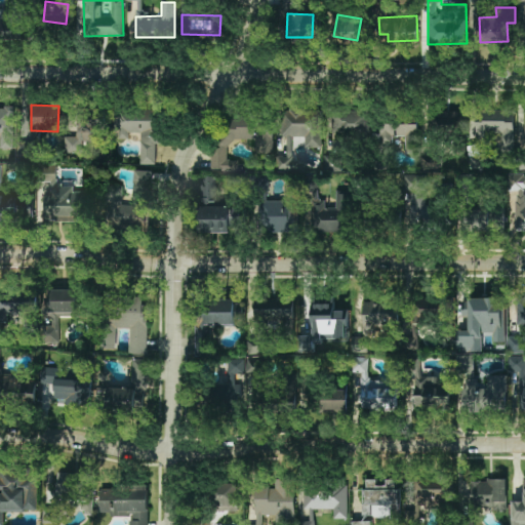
[(0,149),(13,149),(13,108),(0,107),(0,149)]
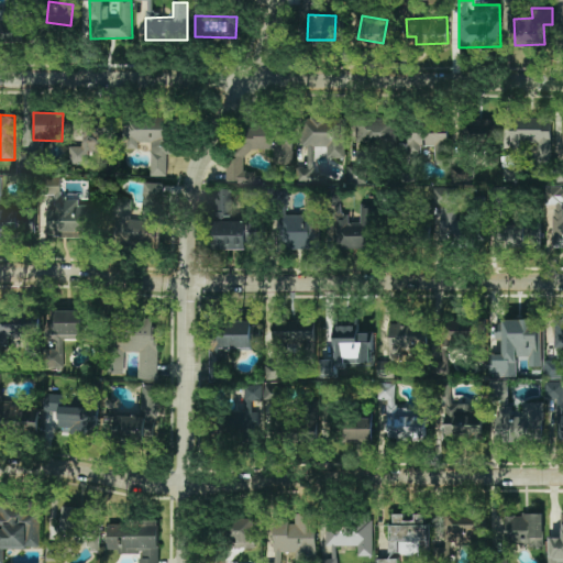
[(150,175),(166,176),(167,154),(173,154),(174,118),(123,117),(122,148),(139,150),(139,142),(151,143),(150,175)]
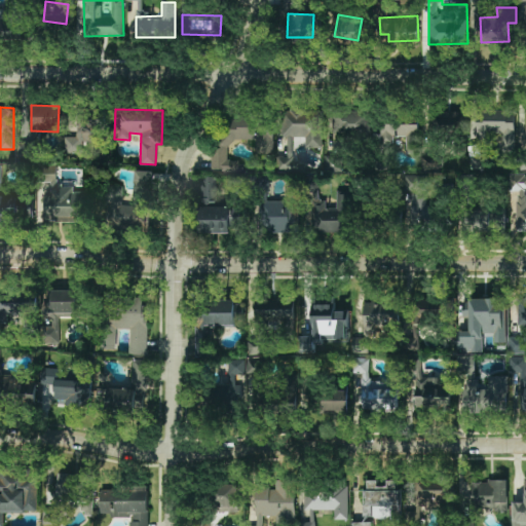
[(322,148),(322,110),(282,110),(282,137),(305,137),(304,148),(322,148)]
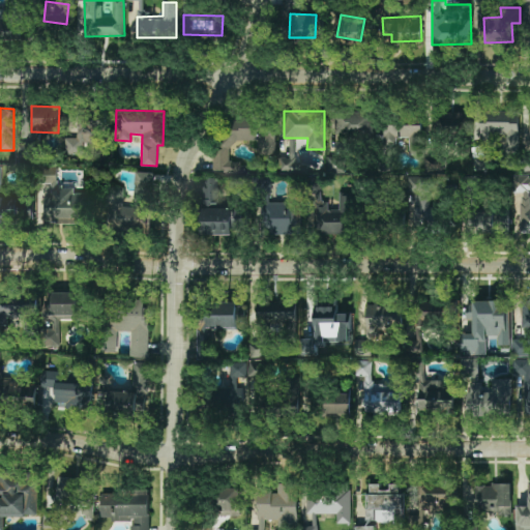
[(371,111),(336,113),(337,139),(372,137),(371,111)]
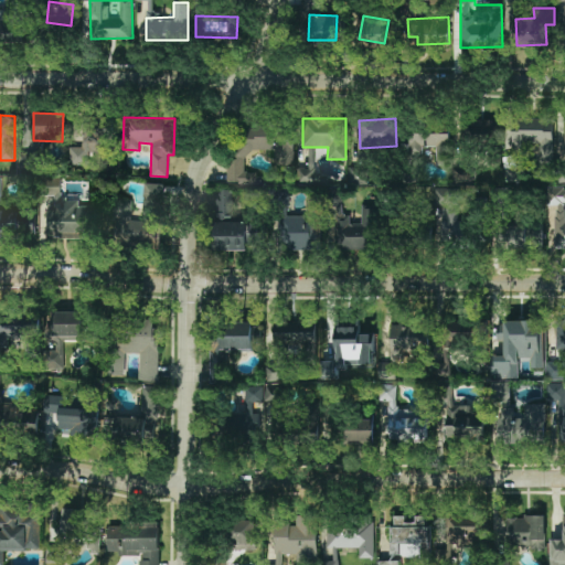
[(500,120),(461,120),(462,146),(500,145),(500,120)]
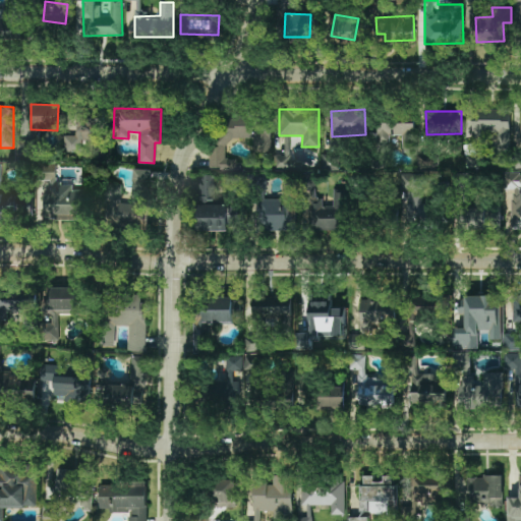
[(271,153),(271,117),(224,117),(224,137),(252,138),(252,152),(271,153)]
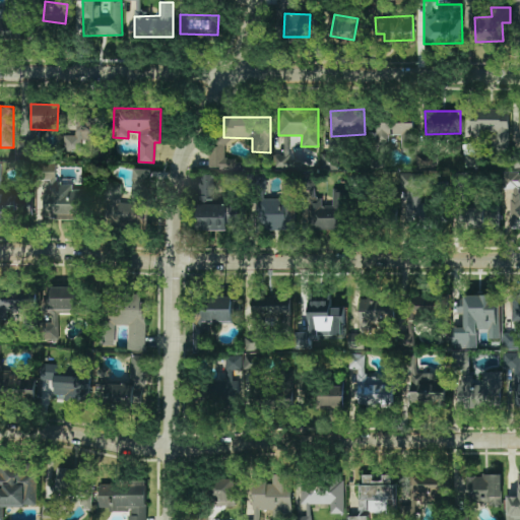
[(63,151),(80,151),(80,140),(100,140),(100,118),(75,118),(75,135),(63,136),(63,151)]
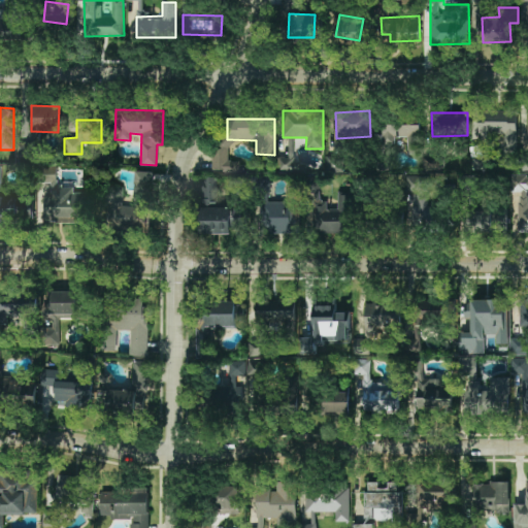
[(407,154),(421,154),(421,123),(384,124),(384,143),(395,143),(394,137),(406,137),(407,154)]
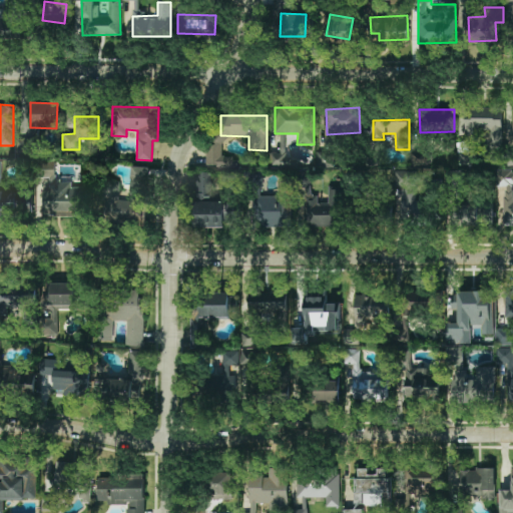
[(277,152),(273,153),(274,164),(289,163),(288,133),(277,134),(277,152)]
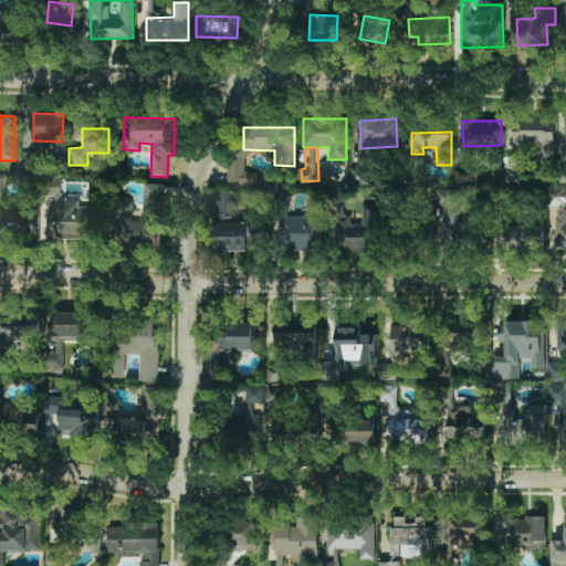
[(61,179),(42,177),(41,190),(60,192),(61,179)]
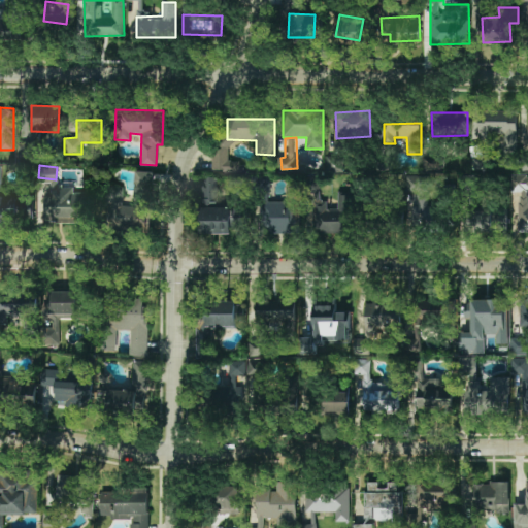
[(135,194),(153,194),(153,171),(135,171),(135,194)]
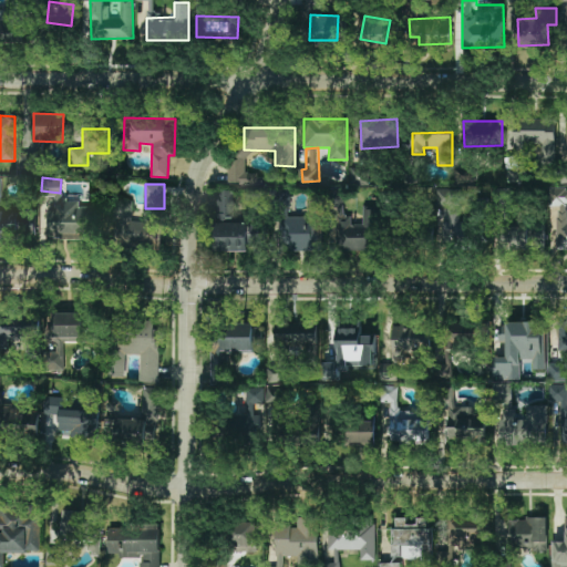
[(566,247),(566,188),(553,188),(553,247),(566,247)]
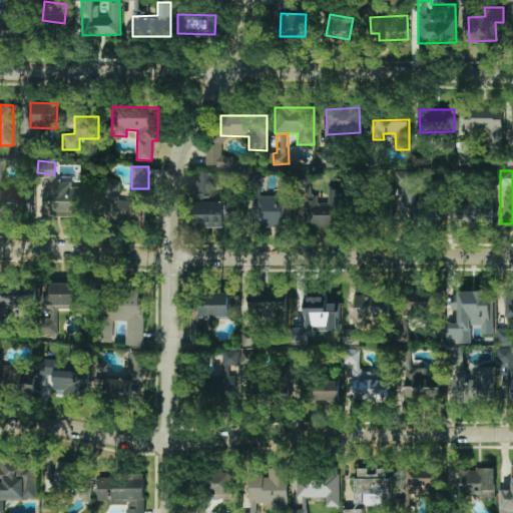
[(118,199),(119,184),(107,184),(106,220),(145,220),(145,199),(118,199)]
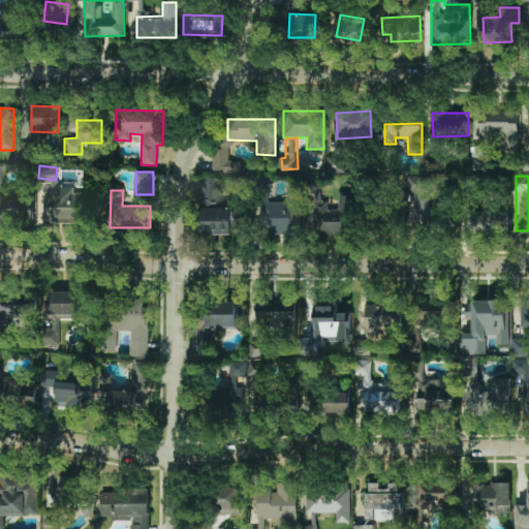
[(91,223),(91,193),(44,192),(43,222),(91,223)]
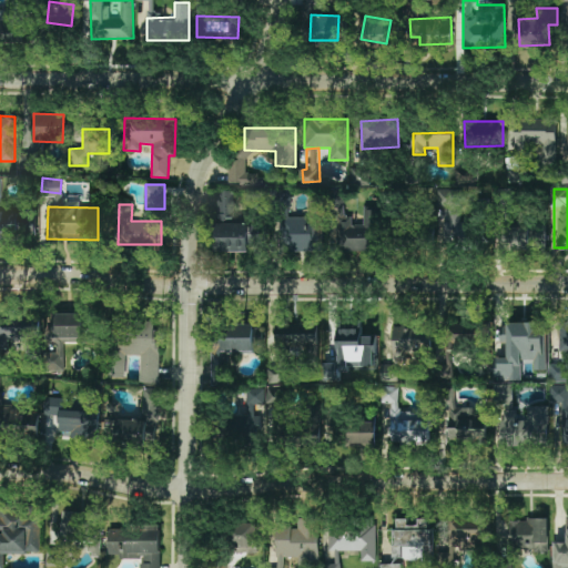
[(336,250),(375,251),(376,206),(363,206),(363,225),(351,224),(352,216),(337,215),(336,250)]
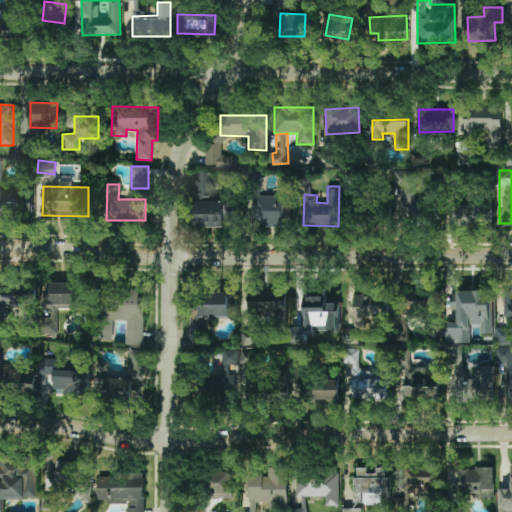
[(0,189),(0,214),(32,213),(32,188),(0,189)]
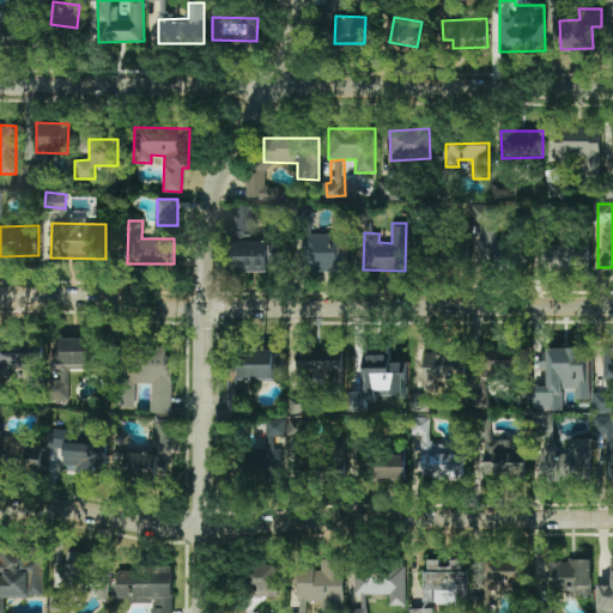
[(474,240),(475,260),(503,260),(503,238),(496,240),(496,228),(484,228),(484,238),(474,240)]
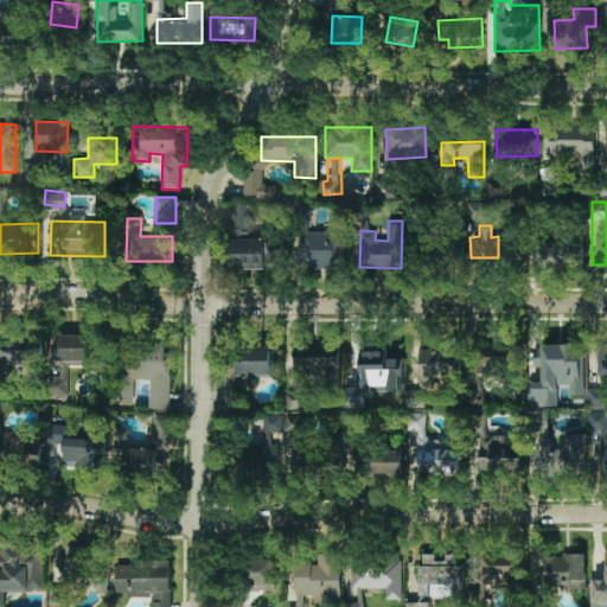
[(299,267),(344,268),(345,232),(300,231),(299,267)]
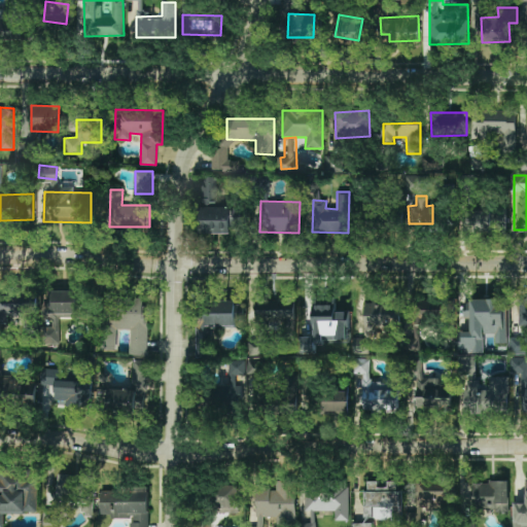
[(491,232),(492,211),(467,210),(467,231),(491,232)]
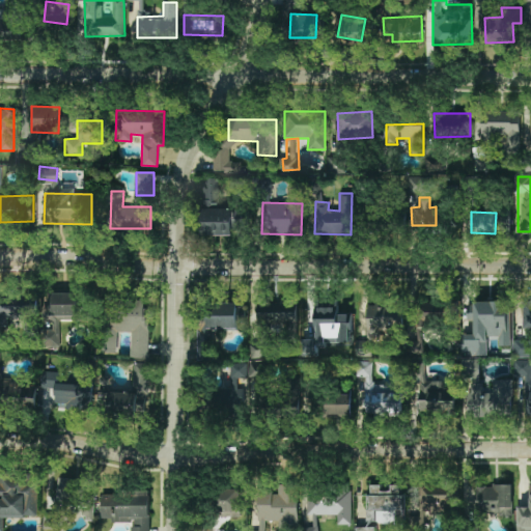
[(86,320),(87,294),(49,294),(48,344),(59,344),(59,319),(86,320)]
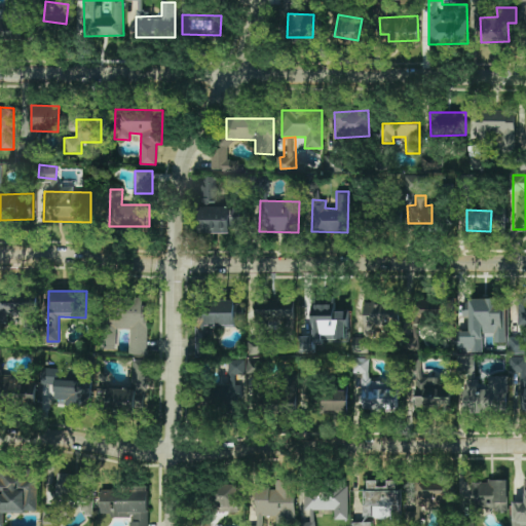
[(483,351),(483,333),(494,333),(494,342),(503,342),(503,298),(470,298),(470,331),(458,331),(458,351),(483,351)]
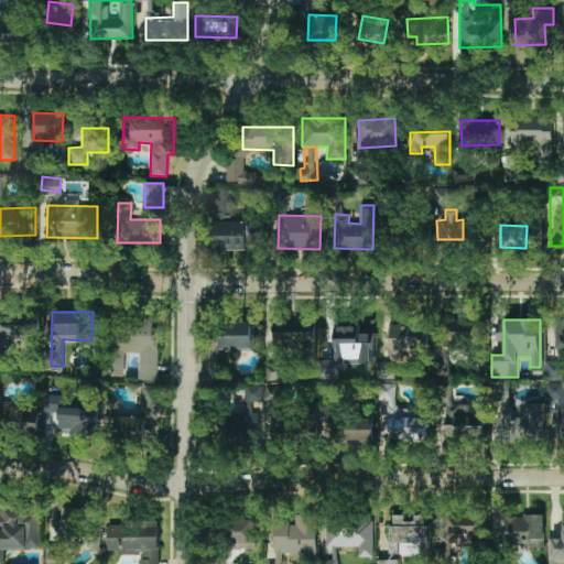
[(273,322),(273,348),(315,347),(314,321),(273,322)]
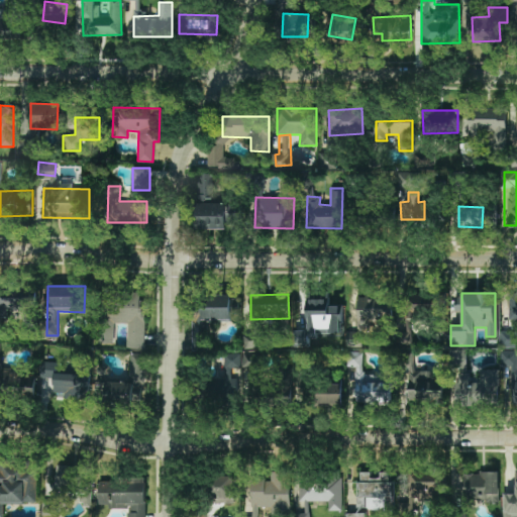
[(516,294),(510,294),(509,331),(500,330),(500,346),(516,346),(516,294)]
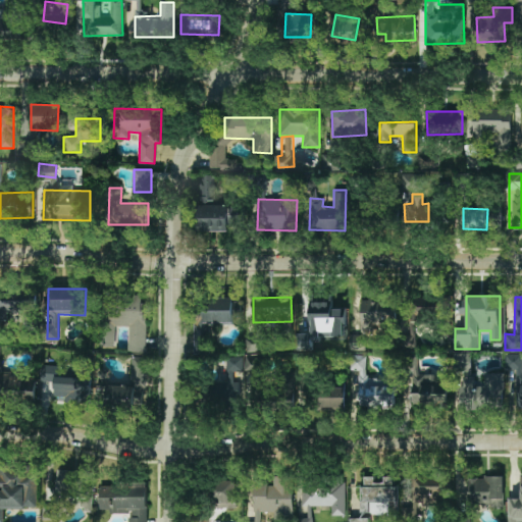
[(127,350),(145,351),(147,300),(113,298),(111,326),(128,326),(127,350)]
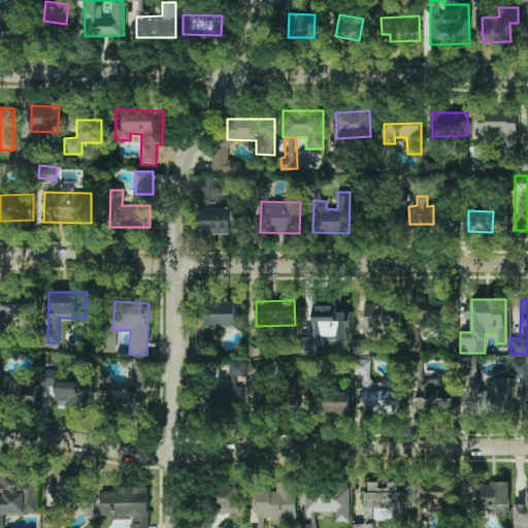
[(236,327),(236,302),(198,301),(198,358),(210,358),(210,327),(236,327)]
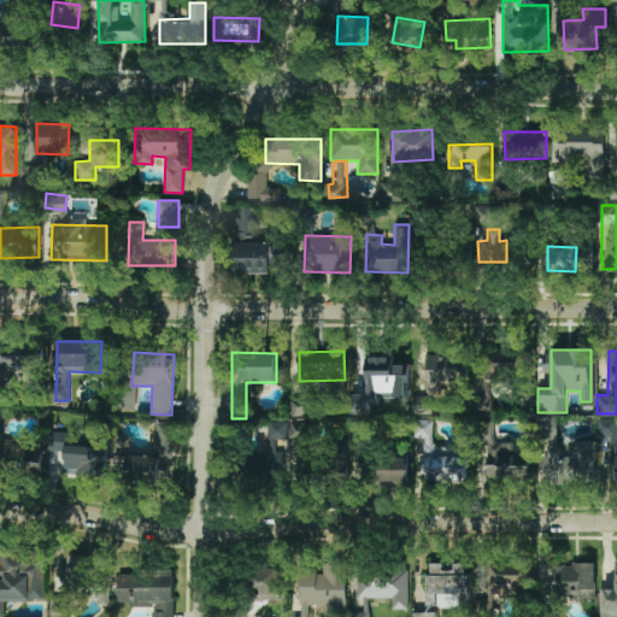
[(468,386),(468,354),(427,354),(425,386),(468,386)]
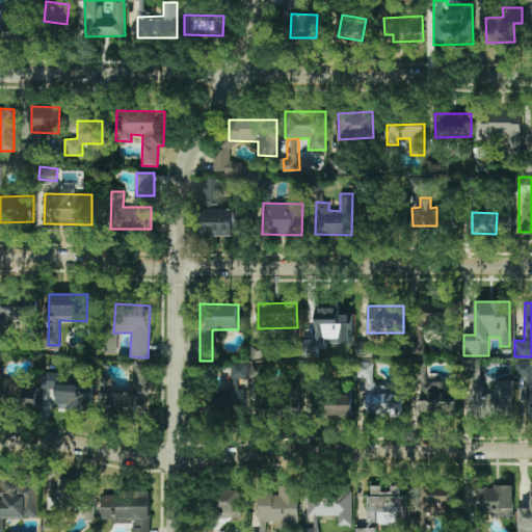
[(531,361),(514,361),(515,378),(531,378),(531,361)]
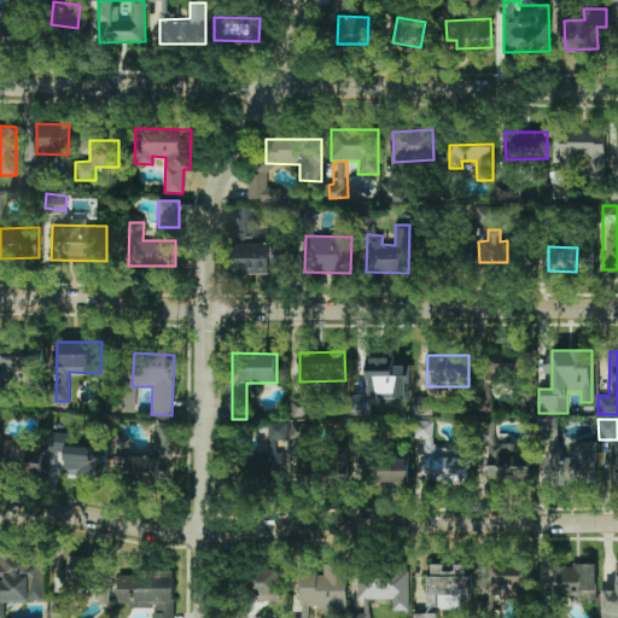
[(433,420),(417,420),(415,439),(424,439),(423,483),(466,483),(467,448),(433,447),(433,420)]
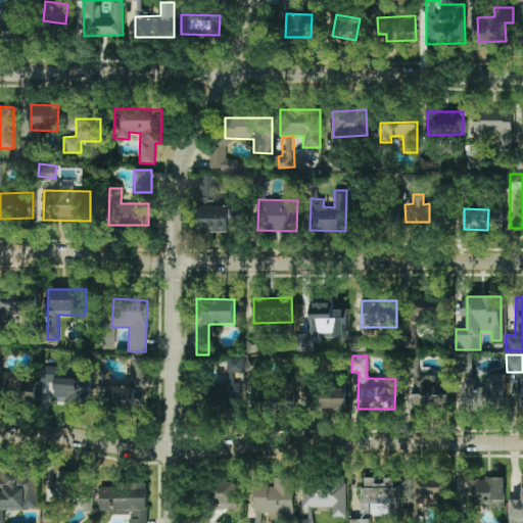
[(260,359),(228,357),(227,372),(245,373),(244,394),(258,394),(260,359)]
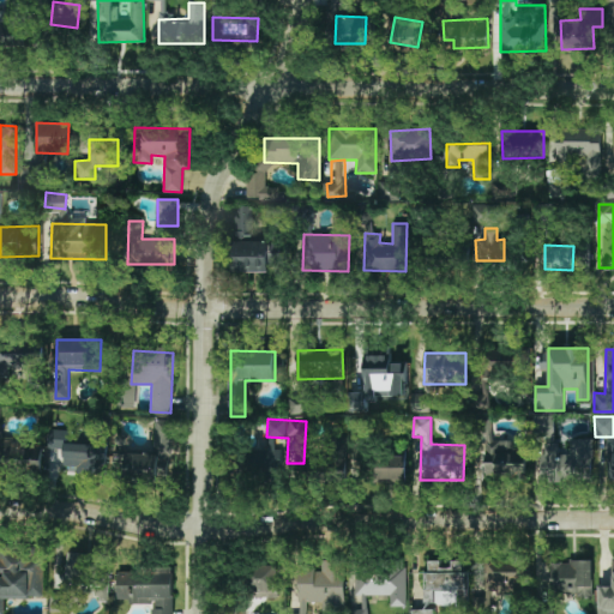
[(170,481),(170,422),(154,422),(154,452),(114,452),(114,480),(170,481)]
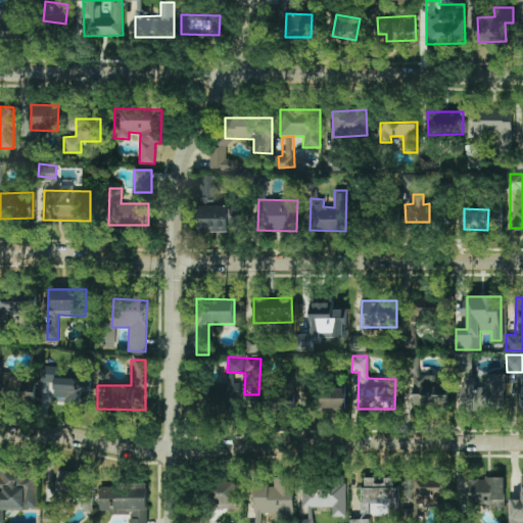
[(61,366),(45,366),(45,401),(91,402),(91,378),(61,378),(61,366)]
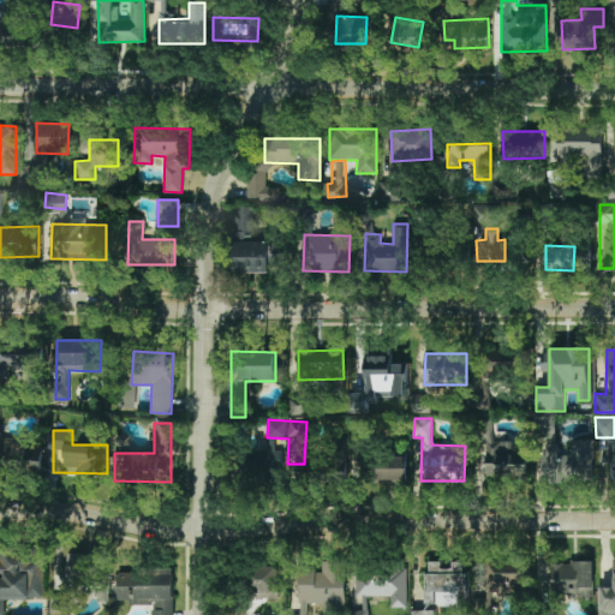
[(592,477),(592,440),(571,440),(571,457),(557,457),(557,435),(542,435),(541,477),(592,477)]
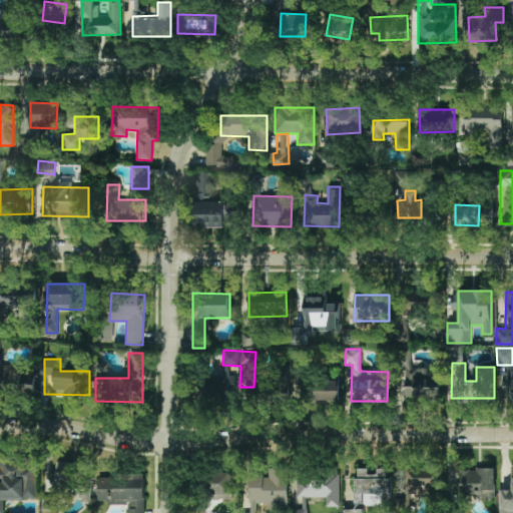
[(0,366),(0,392),(35,392),(35,373),(22,373),(22,366),(0,366)]
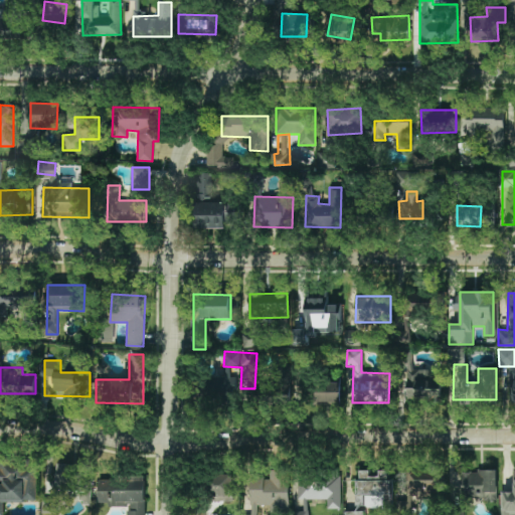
[(440,399),(441,378),(431,378),(432,369),(408,368),(407,398),(440,399)]
